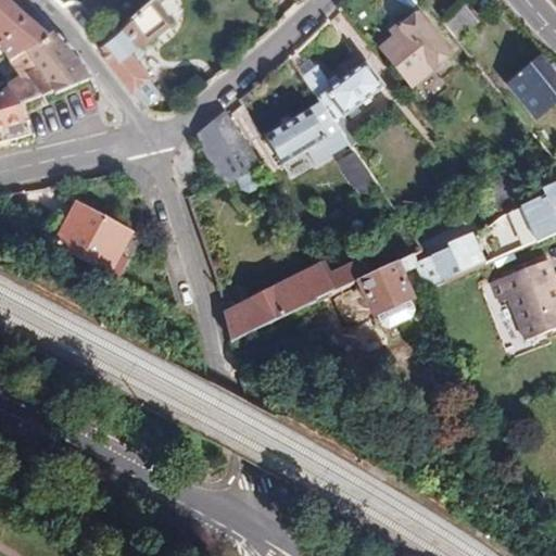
[(0,0),(0,47),(11,63),(16,60),(48,37),(3,0),(0,0)]
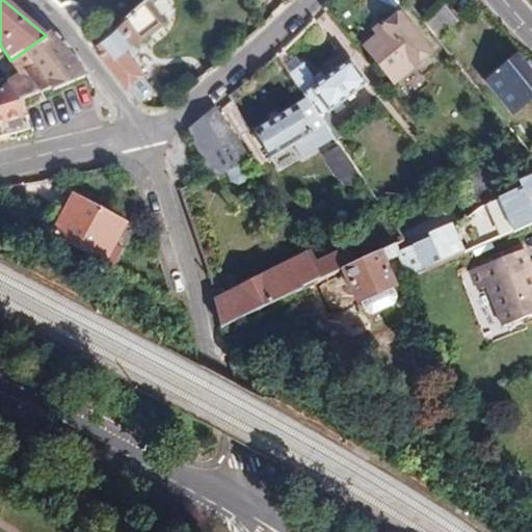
[(156,0),(144,0),(92,46),(127,87),(143,74),(125,51),(134,43),(137,46),(165,22),(152,4),(156,0)]
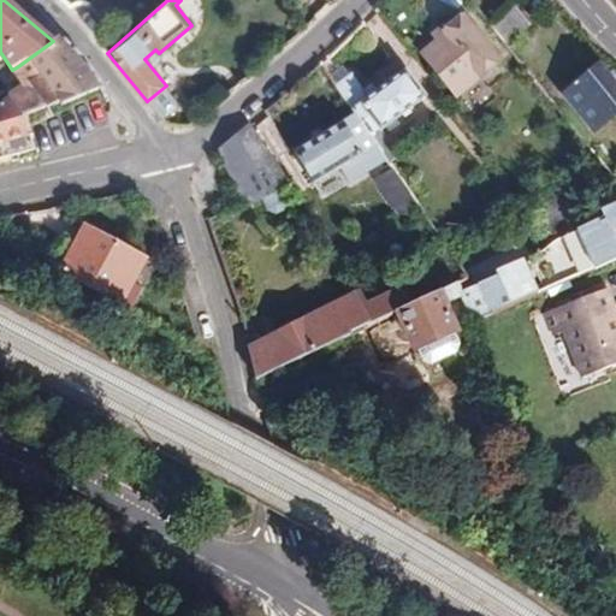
[(507,45),(532,24),(516,5),(491,25),(507,45)]
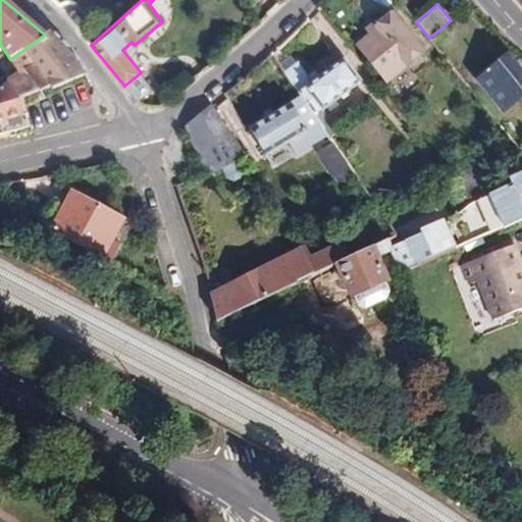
[(367,30),(371,35),(358,46),(386,82),(424,52),(394,13),(379,25),(376,22),(367,30)]
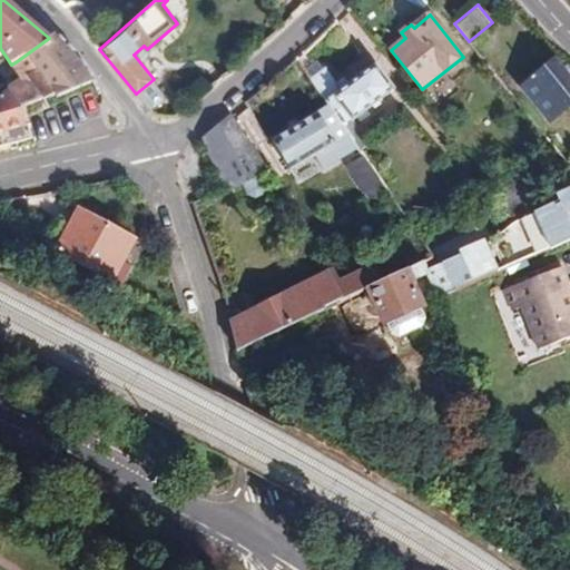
[(8,90),(21,108),(23,107),(42,100),(43,101),(55,96),(57,98),(76,91),(95,81),(80,59),(57,32),(49,38),(17,61),(27,78),(8,90)]
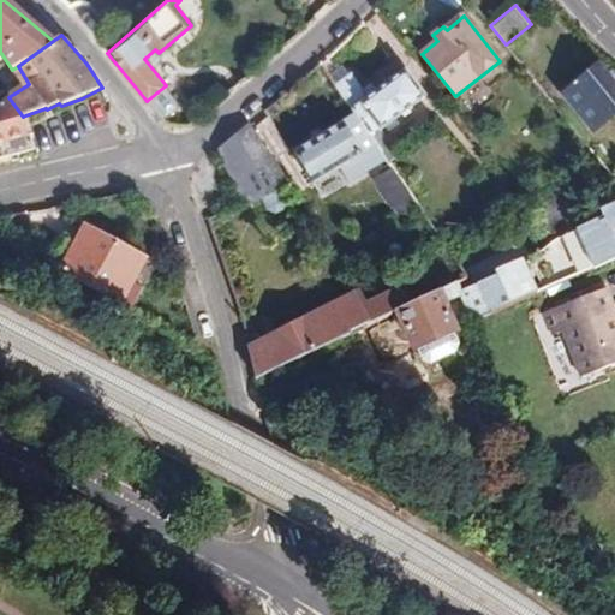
[(593,132),(614,114),(614,84),(599,65),(562,95),(593,132)]
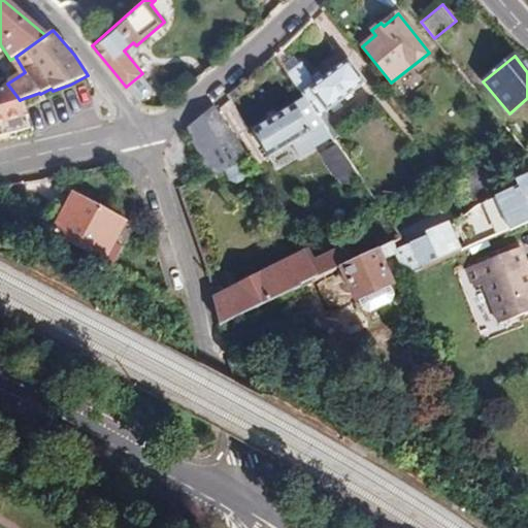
[(349,60),(309,89),(327,111),(365,83),(349,60)]
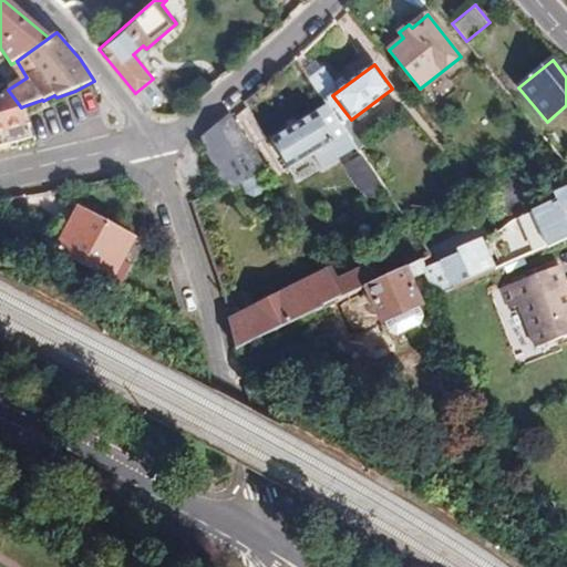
[(327,65),(312,76),(327,98),(342,86),(327,65)]
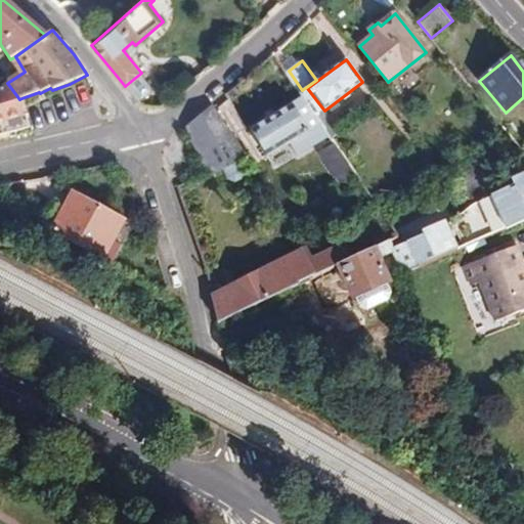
[(0,123),(5,122),(7,133),(31,128),(22,98),(19,99),(7,83),(0,88),(0,123)]
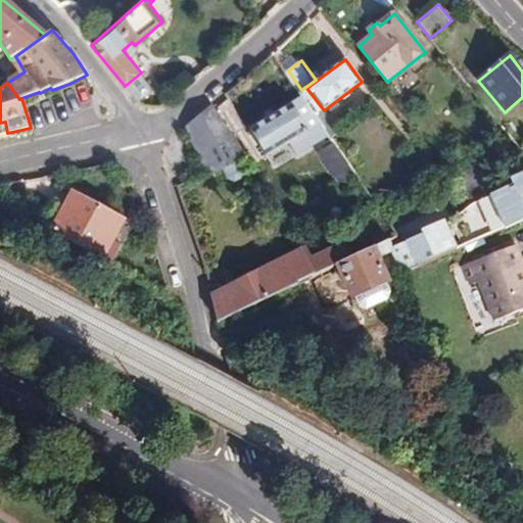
[(330,136),(301,97),(292,103),(249,130),(267,157),(289,143),(297,156),(330,136)]
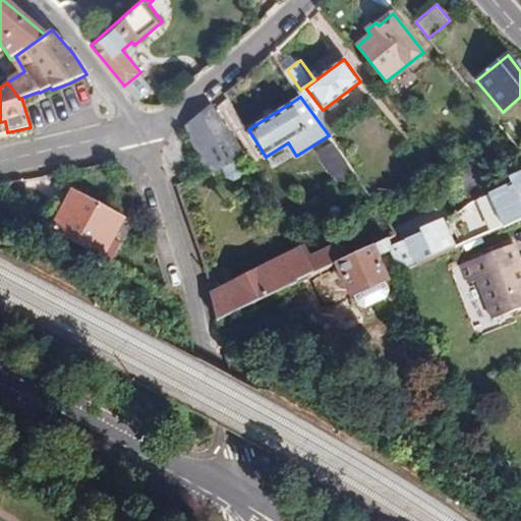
[(212,105),(184,127),(206,175),(221,168),(226,179),(234,182),(241,179),(244,171),(239,160),(246,157),(212,105)]
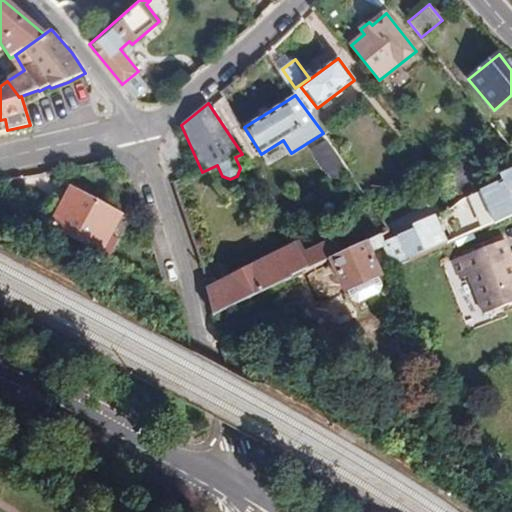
[(330,173),(343,165),(327,140),(314,148),(330,173)]
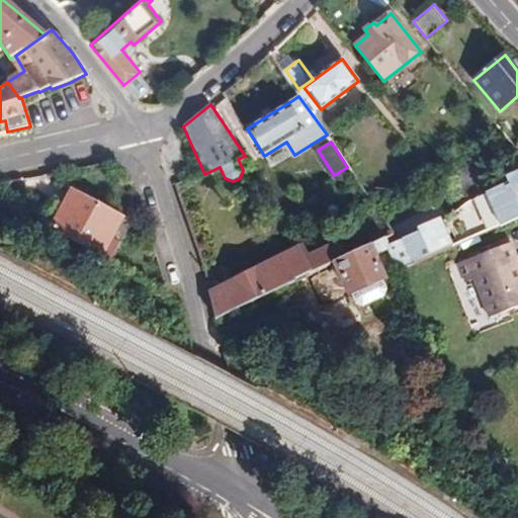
[(465,200),(486,185),(470,165),(450,180),(465,200)]
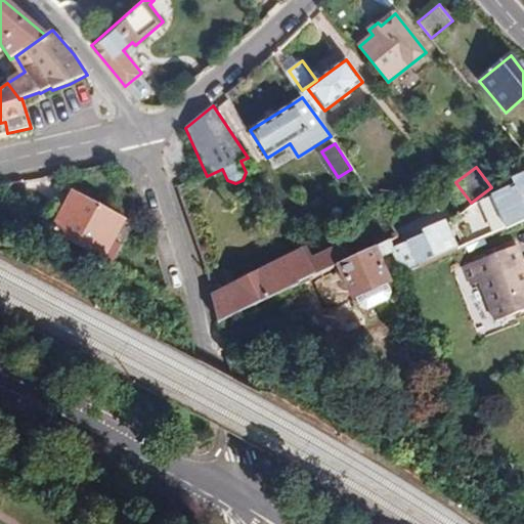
[(355,175),(351,169),(338,177),(342,184),(355,175)]
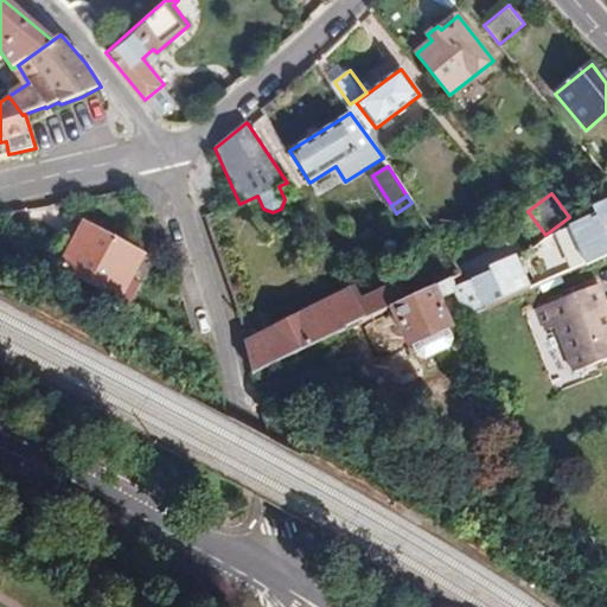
[(519,260),(531,288),(587,263),(588,264),(606,255),(606,200),(592,208),(594,213),(548,237),(519,260)]
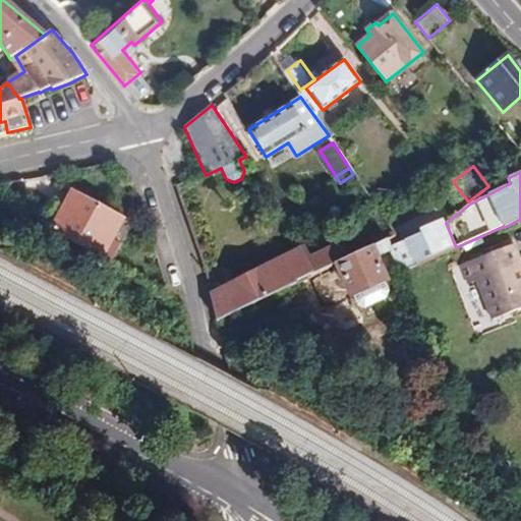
[(71,190),(51,229),(103,257),(124,219),(71,190)]
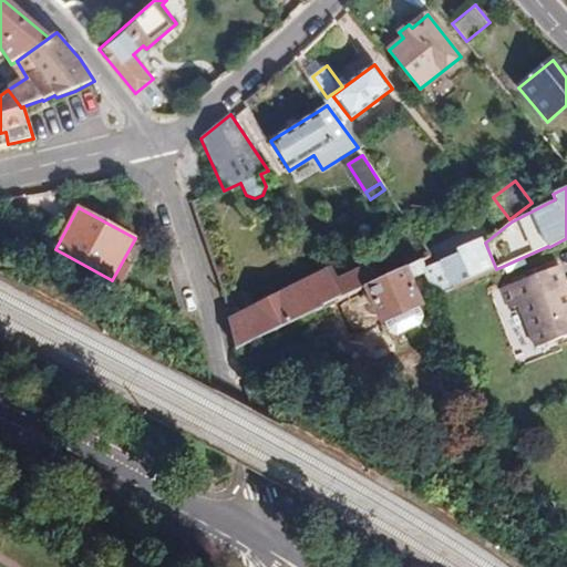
[(426,270),(428,274),(437,295),(496,269),(485,243),(435,264),(425,268),(426,270)]
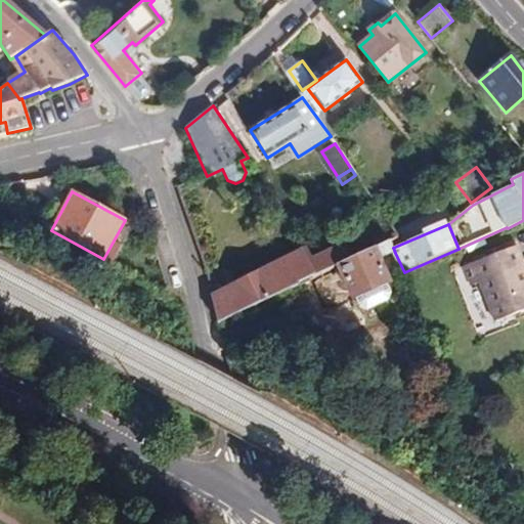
[(364,236),(349,244),(354,257),(370,249),(364,236)]
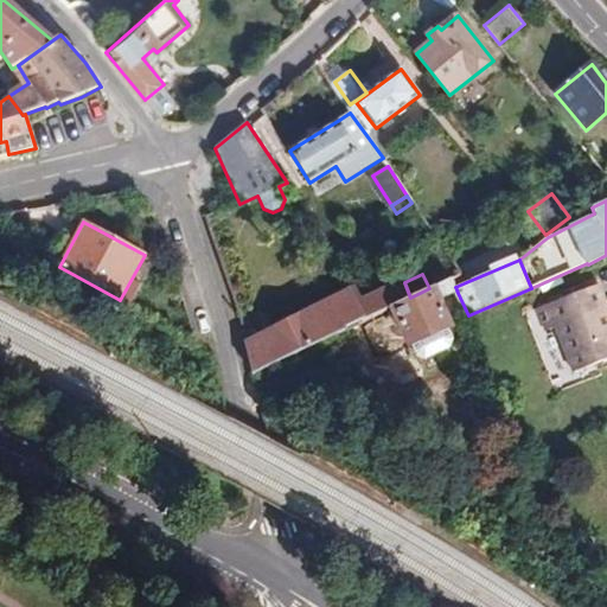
[(461,274),(452,279),(455,287),(466,282),(461,274)]
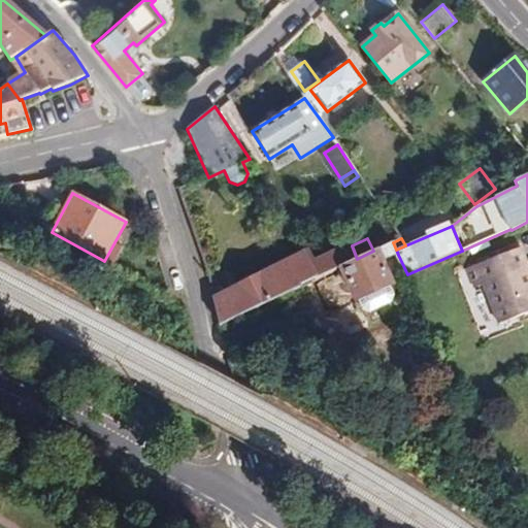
[(357,300),(362,309),(370,312),(392,303),(395,294),(391,286),(393,285),(383,261),(398,255),(397,252),(396,250),(393,242),(373,251),(357,259),(340,267),(356,301),(357,300)]
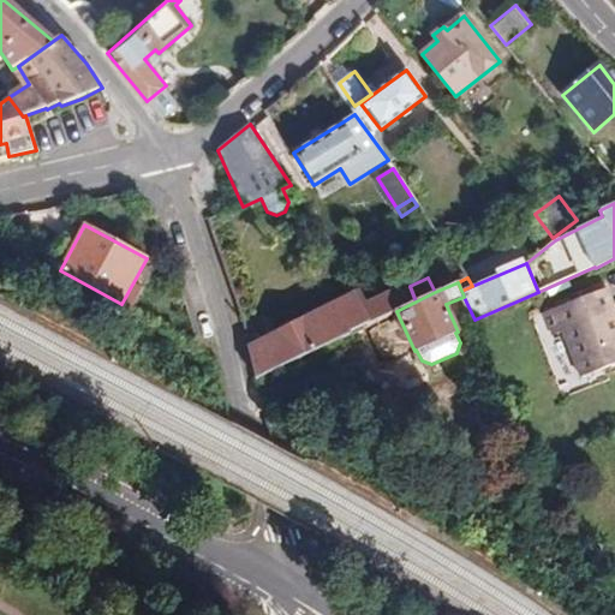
[(396,311),(416,302),(410,286),(370,304),(363,290),(249,347),(256,378),(396,311)]
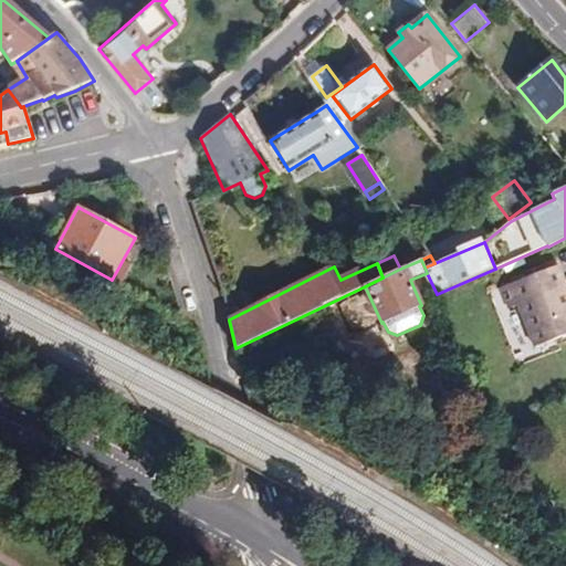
[(565,284),(558,264),(501,287),(509,308),(517,305),(535,347),(565,335),(565,284)]
